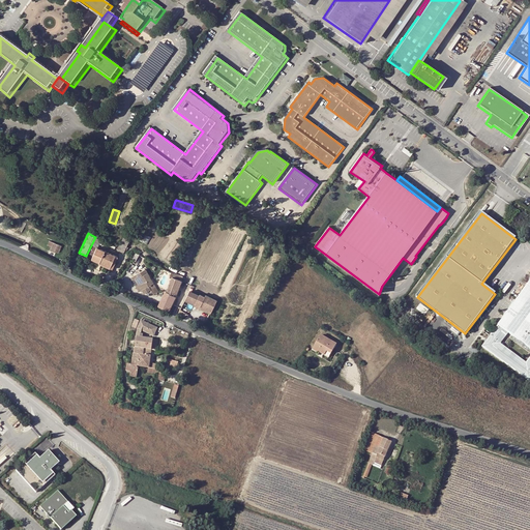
[(115,253),(121,256),(127,242),(121,239),(115,253)]
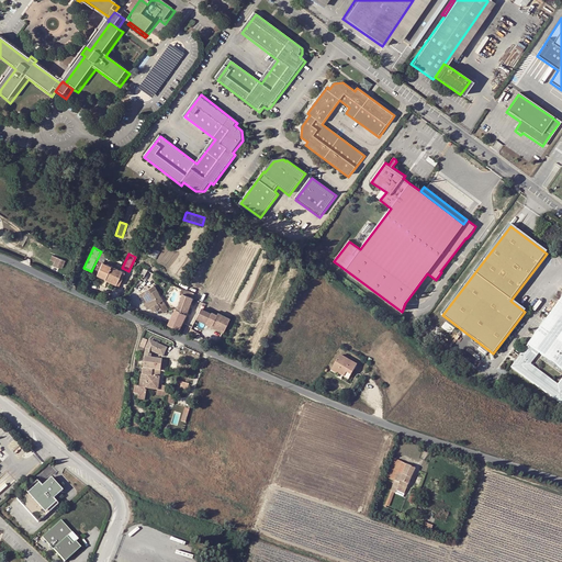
[(49,258),(55,260),(52,268),(55,270),(56,269),(59,270),(64,259),(51,255),(49,258)]
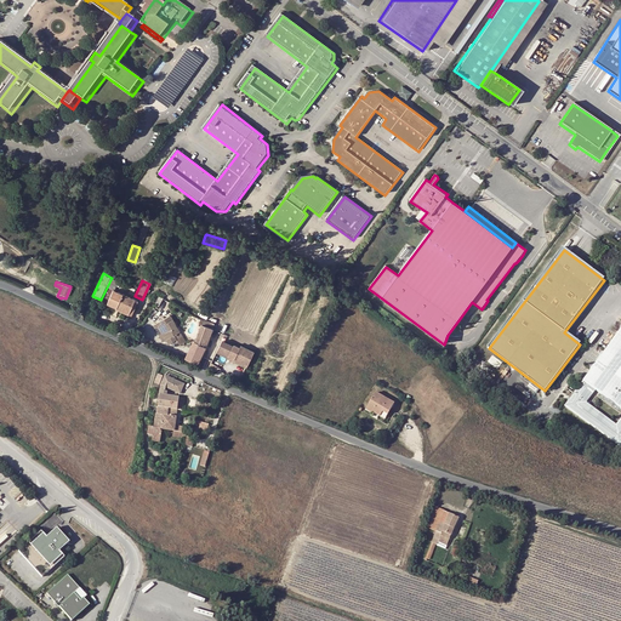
[(126,313),(132,302),(110,291),(103,306),(114,311),(114,308),(126,313)]
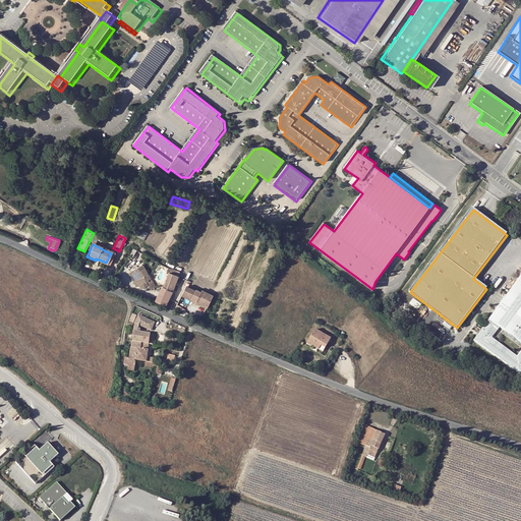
[(137,250),(134,248),(119,277),(121,278),(137,250)]
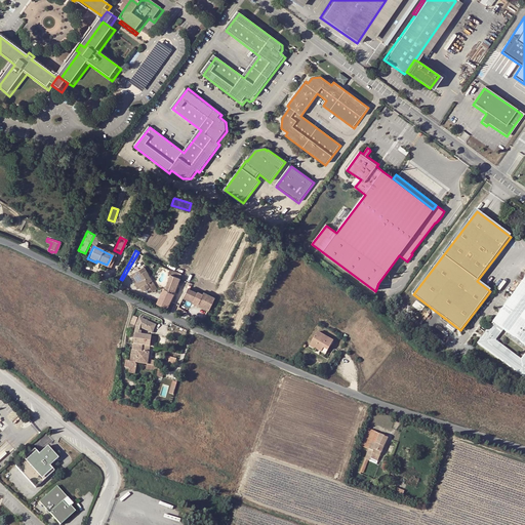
[(145,266),(136,271),(145,284),(140,286),(144,290),(151,286),(148,282),(153,280),(145,266)]
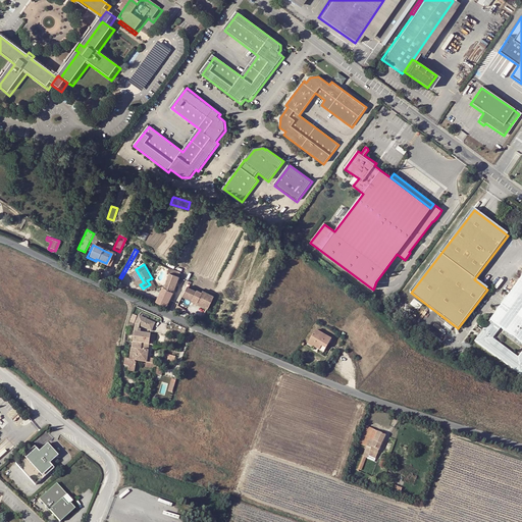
[(144,282),(136,269),(132,271),(140,285),(140,284),(144,282)]
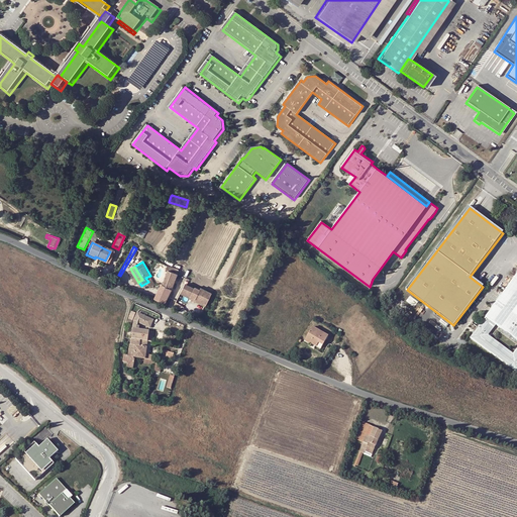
[(178,273),(168,270),(163,284),(161,284),(154,296),(166,302),(173,287),(178,273)]
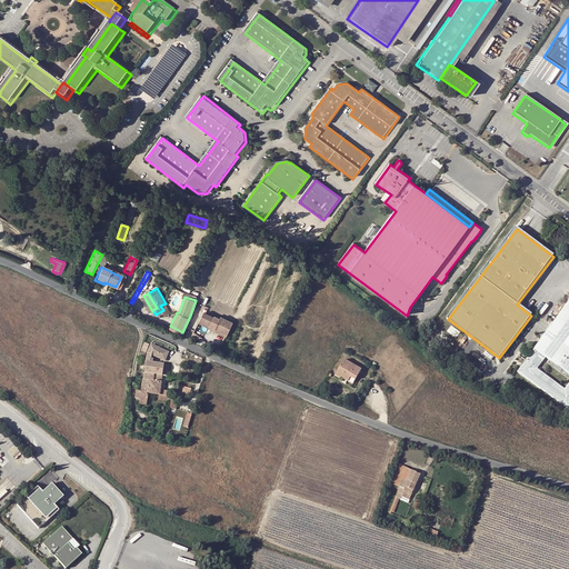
[(166,303),(160,306),(163,310),(167,317),(171,313),(166,303)]
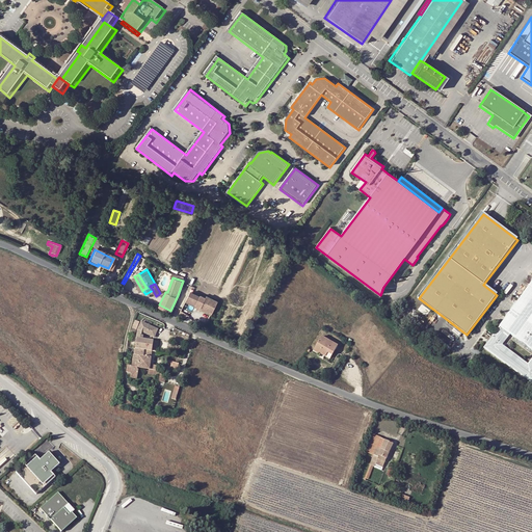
[(531,287),(487,345),(531,377),(531,287)]
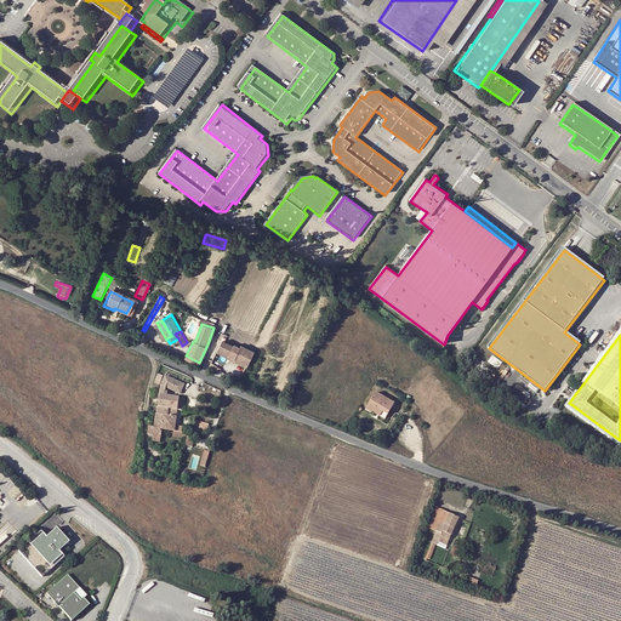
[(231,354),(237,357),(237,355),(250,362),(256,349),(241,343),(241,346),(235,343),(234,345),(223,340),(220,348),(231,352),(231,354)]
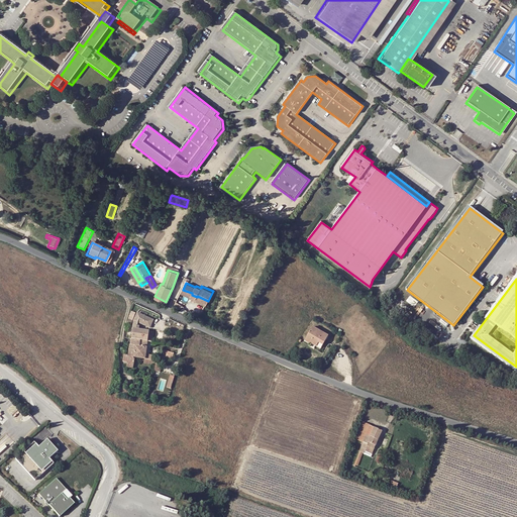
[(183,290),(182,292),(207,303),(208,301),(197,296),(197,297),(192,295),(192,293),(183,290)]
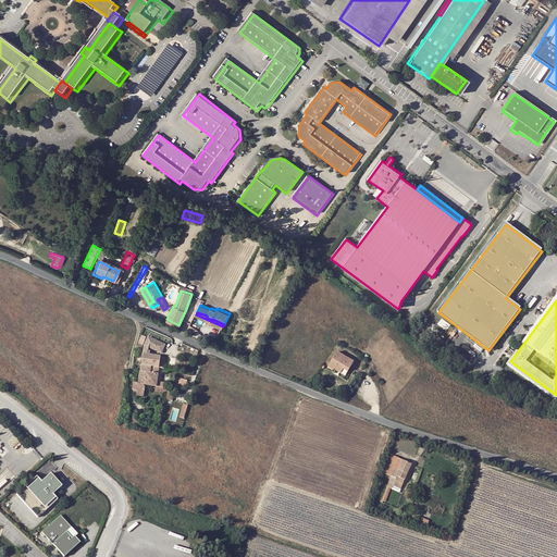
[(138,347),(143,348),(147,337),(143,335),(138,347)]
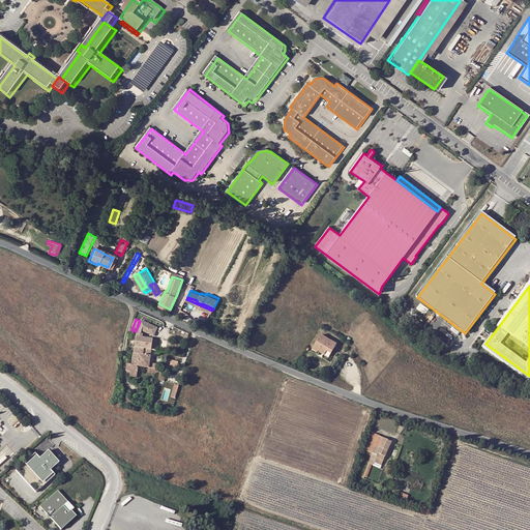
[(142,321),(138,328),(142,330),(154,335),(158,328),(142,321)]
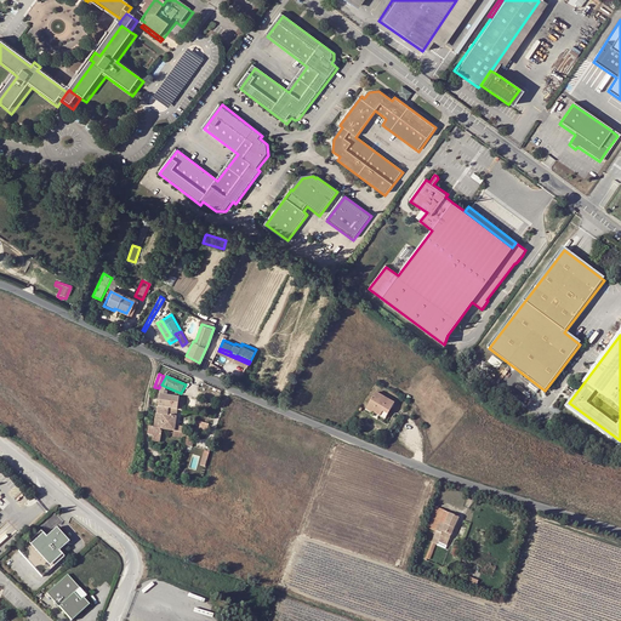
[(371,412),(382,420),(392,404),(374,393),(364,410),(370,414),(371,412)]
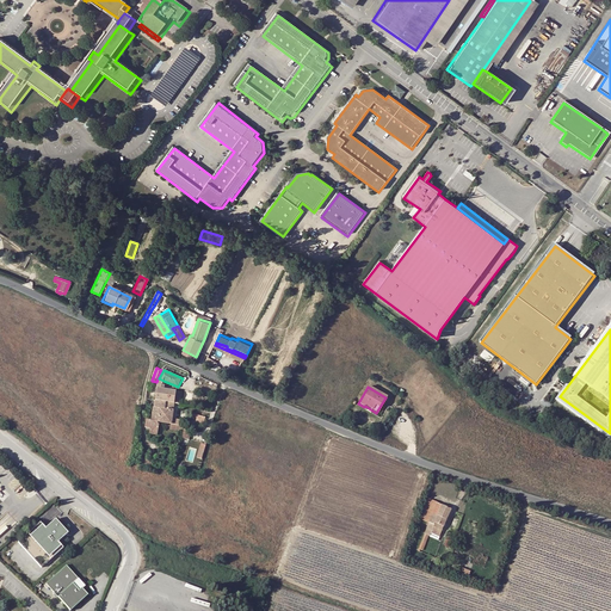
[(162,389),(158,388),(155,400),(176,402),(178,403),(179,397),(181,397),(183,393),(162,389)]
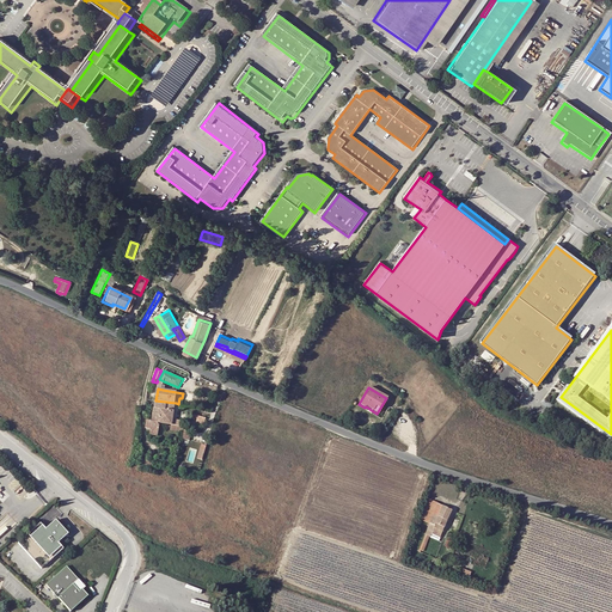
[(558,401),(611,441),(611,439),(611,434),(561,397),(558,401)]
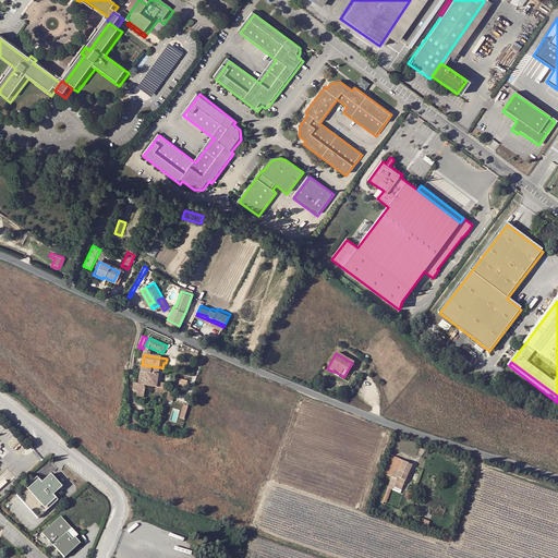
[(160,367),(142,365),(140,378),(158,380),(160,367)]
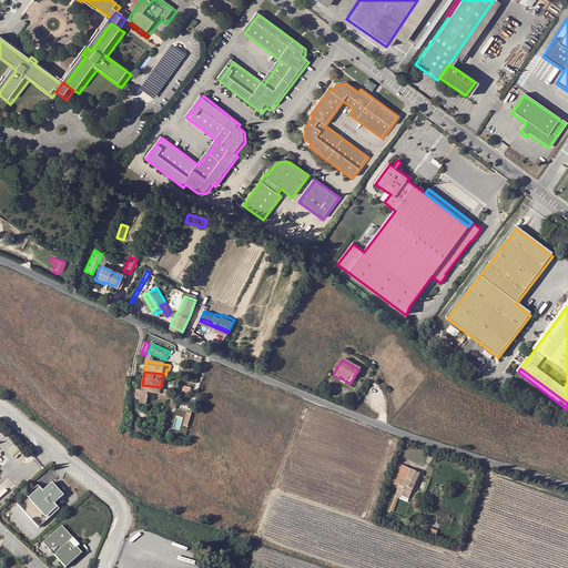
[(161,387),(142,385),(141,391),(137,391),(135,397),(140,398),(140,404),(146,405),(149,395),(148,394),(148,393),(160,395),(159,399),(170,402),(169,407),(178,408),(179,402),(174,401),(174,397),(171,397),(171,396),(166,395),(166,391),(160,389),(161,387)]
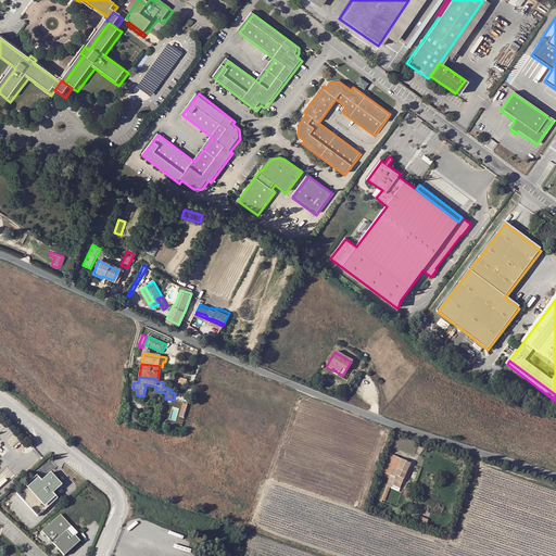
[(390,455),(383,474),(391,477),(399,458),(390,455)]
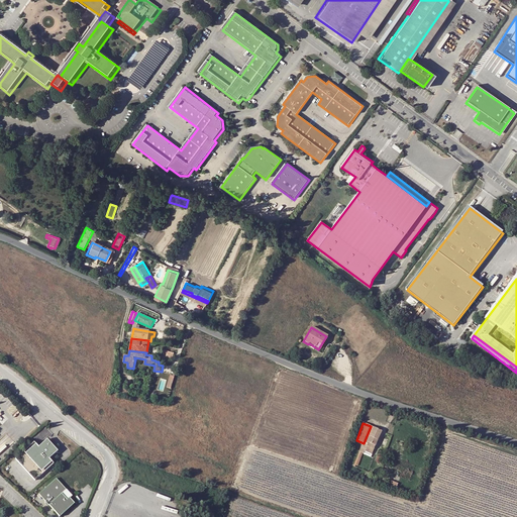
[(365,449),(374,452),(384,429),(371,426),(364,443),(362,449),(356,460),(359,461),(365,449)]
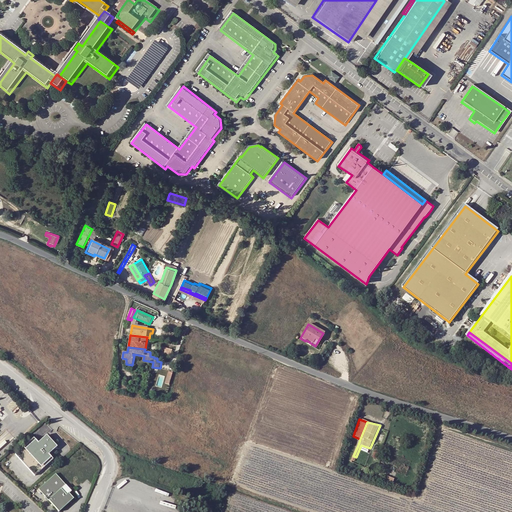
[(37,442),(33,437),(14,454),(34,475),(52,459),(48,454),(56,446),(46,435),(37,442)]
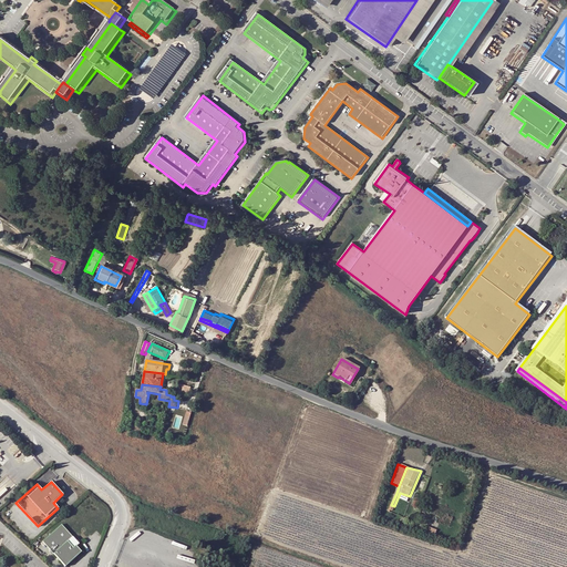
[(437,528),(428,525),(425,531),(435,535),(437,528)]
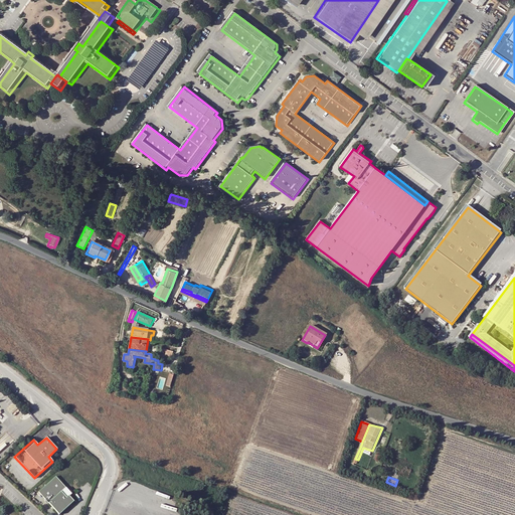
[(71,496),(55,478),(38,493),(57,514),(59,514),(73,503),(68,498),(71,496)]
